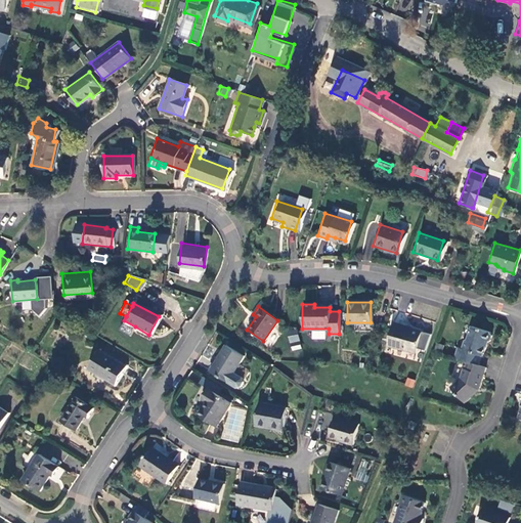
[(129,337),(135,327),(124,320),(119,331),(129,337)]
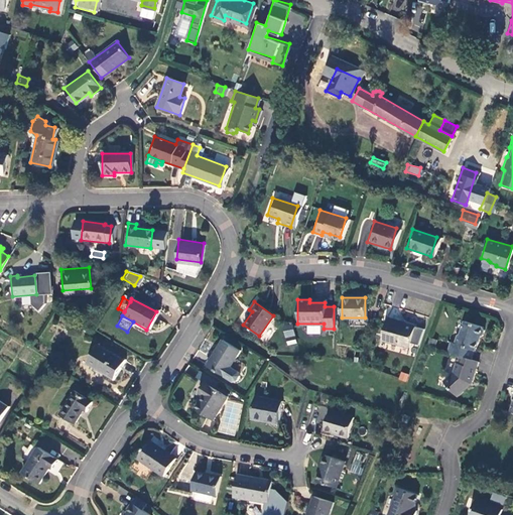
[(379,339),(406,347),(412,326),(394,320),(395,318),(386,316),(379,339)]
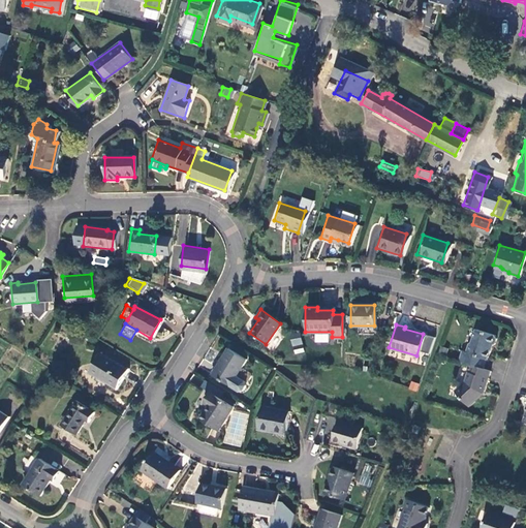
[(461,349),(458,360),(470,363),(482,367),(485,356),(486,358),(490,344),(493,342),(494,337),(492,333),(475,328),(471,341),(468,343),(465,351),(461,349)]
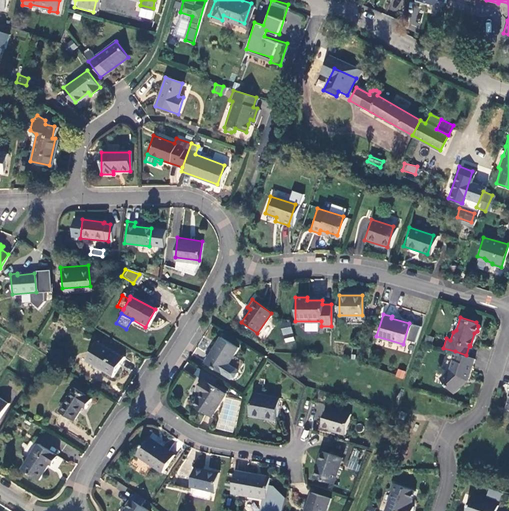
[(278,327),(279,334),(289,333),(288,325),(278,327)]
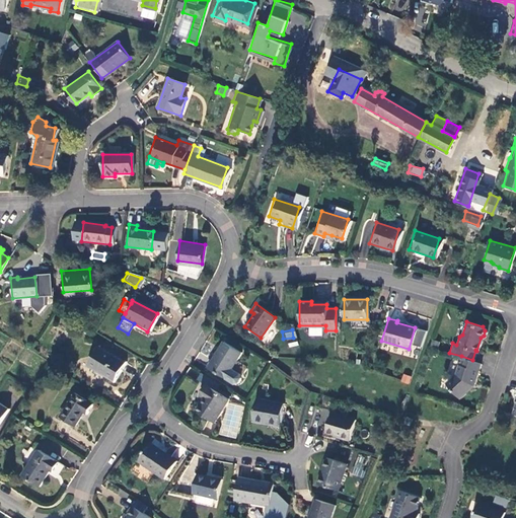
[(238,352),(221,342),(206,367),(223,377),(238,352)]
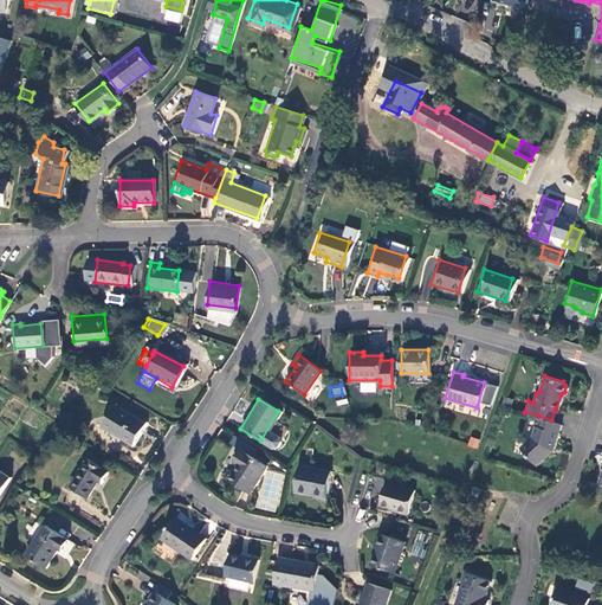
[(144,423),(114,403),(101,423),(131,443),(144,423)]
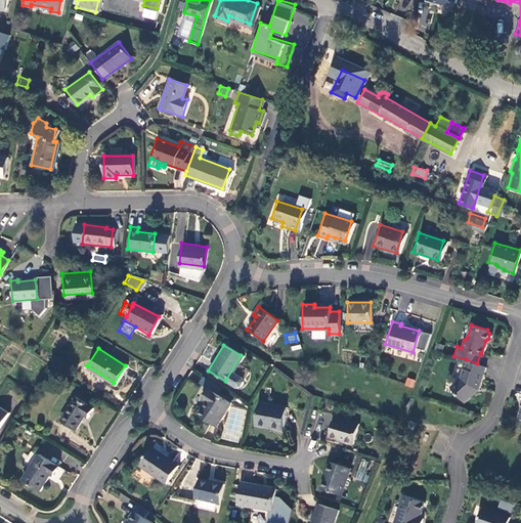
[(477,389),(484,365),(477,363),(466,359),(460,378),(448,387),(462,402),(473,393),(474,388),(477,389)]
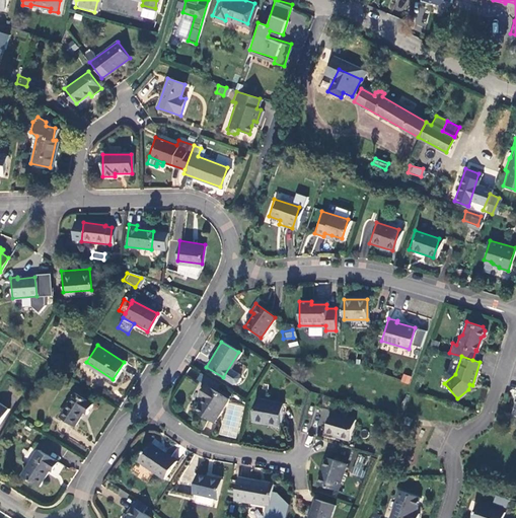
[(406,383),(409,375),(400,372),(397,380),(406,383)]
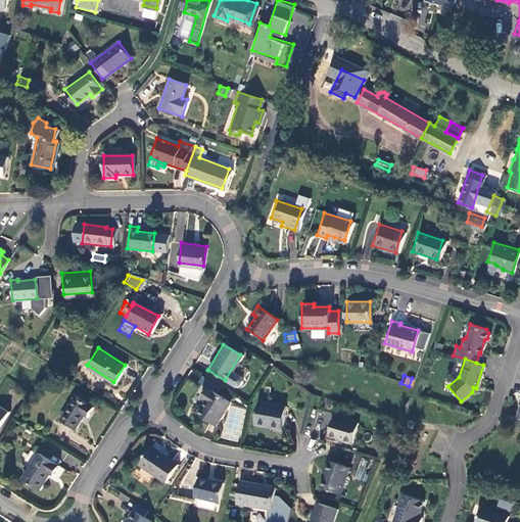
[(226,398),(204,385),(198,395),(202,397),(193,412),(211,422),(226,398)]
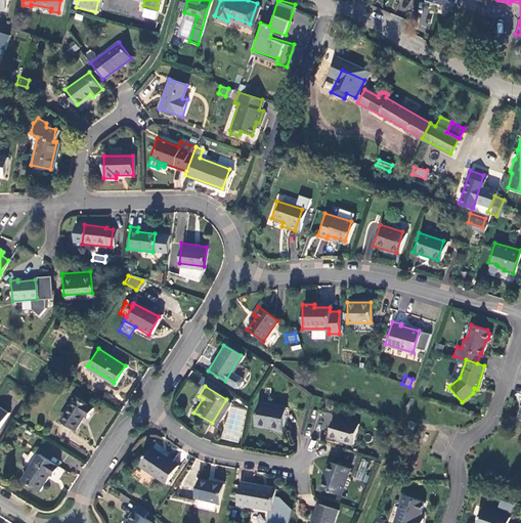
[(92,406),(74,395),(59,419),(75,428),(83,415),(86,417),(92,406)]
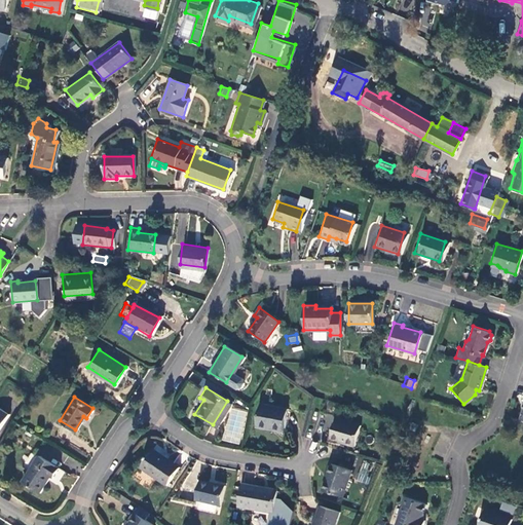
[(285,408),(259,403),(255,424),(264,426),(265,424),(281,427),(285,408)]
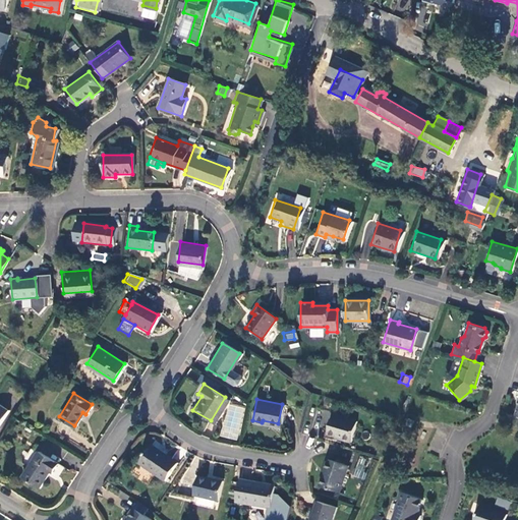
[(354,418),(331,411),(326,430),(340,435),(339,436),(349,439),(354,418)]
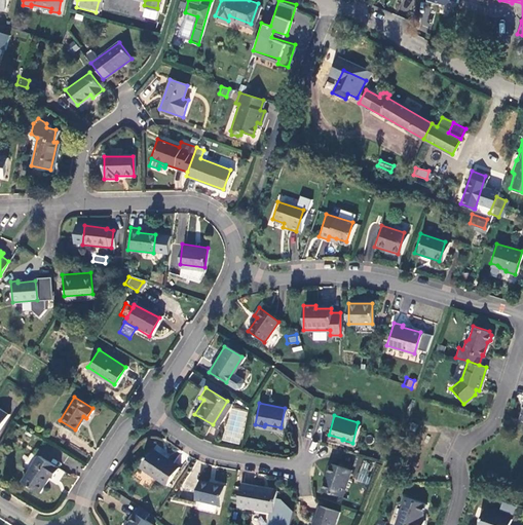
[(416,427),(409,425),(406,433),(413,436),(416,427)]
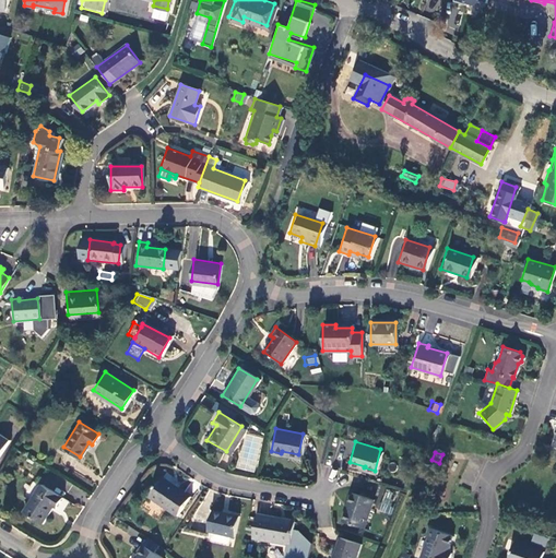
[(148,497),(176,514),(188,496),(169,484),(170,483),(161,476),(148,497)]
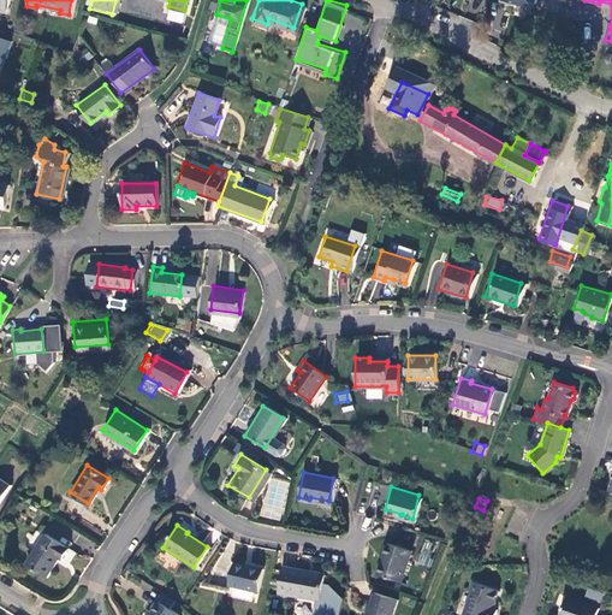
[(67,547),(46,532),(27,562),(45,574),(58,555),(60,556),(67,547)]
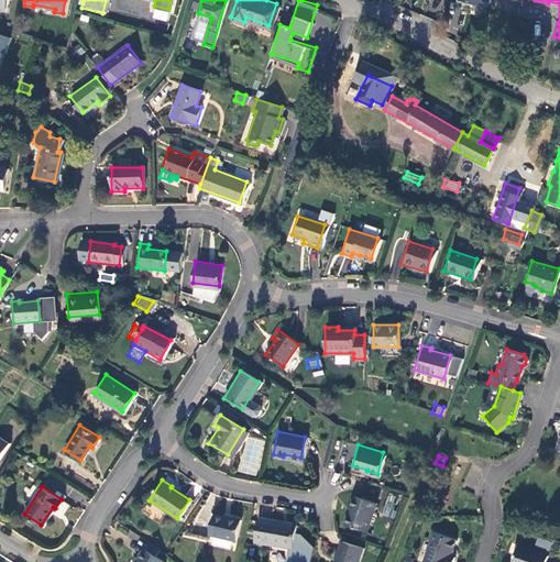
[(374,498),(352,492),(343,520),(365,527),(374,498)]
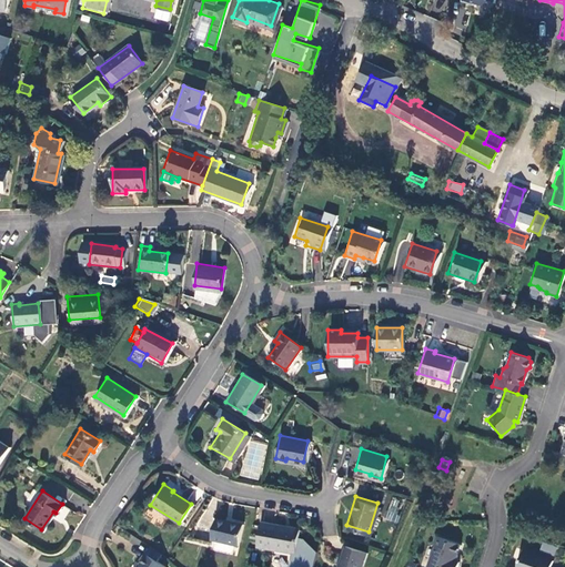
[(383,519),(395,520),(397,497),(385,496),(383,519)]
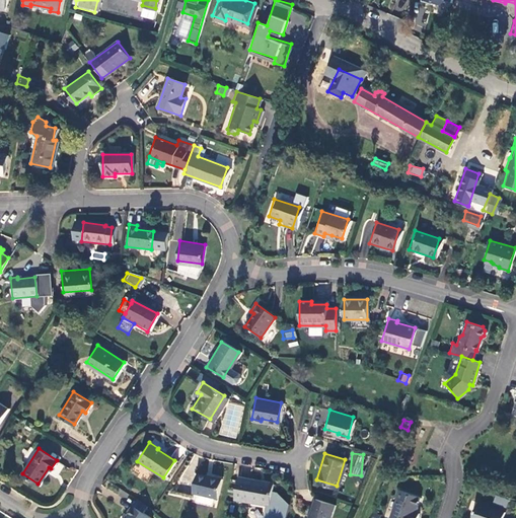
[(221,476),(197,471),(192,491),(197,492),(195,497),(197,499),(210,502),(213,501),(214,495),(217,496),(221,476)]
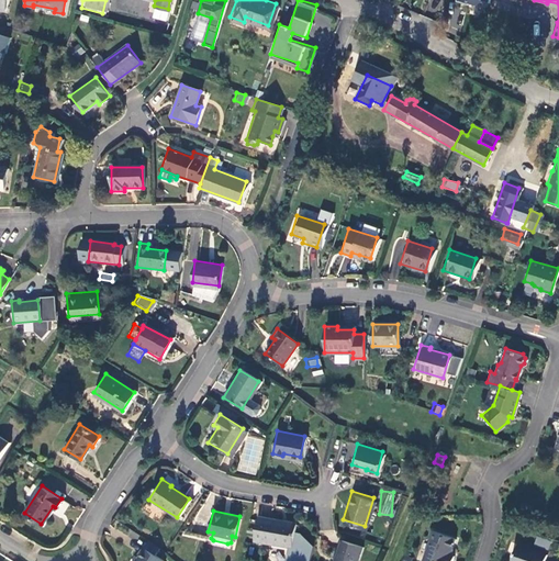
[(255,537),(292,543),(297,520),(284,518),(284,520),(258,516),(255,537)]
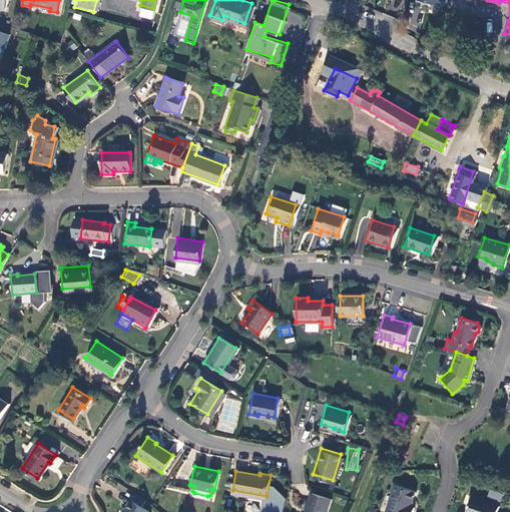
[(413,493),(392,485),(390,491),(391,495),(385,511),(410,511),(411,508),(408,507),(413,493)]
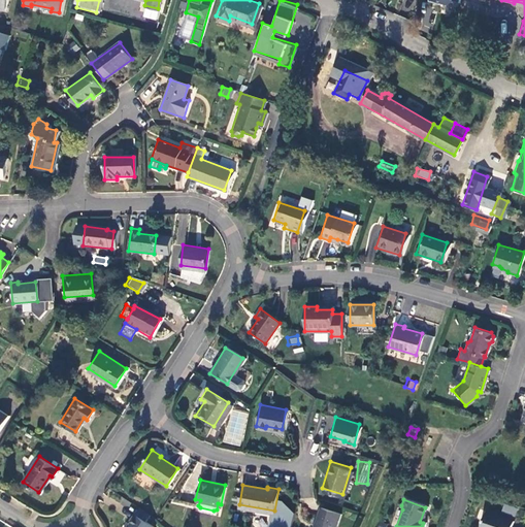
[(332,526),(338,509),(319,503),(312,526),(332,526)]
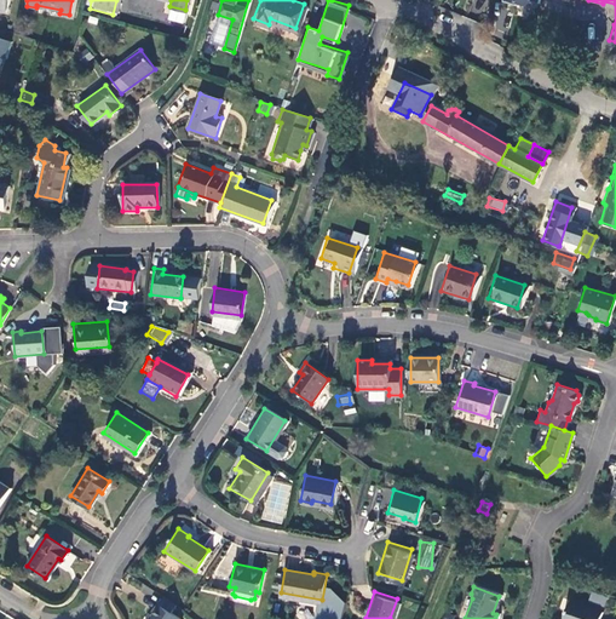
[(162,595),(157,602),(153,611),(154,612),(149,618),(179,618),(180,618),(171,611),(176,603),(162,595)]
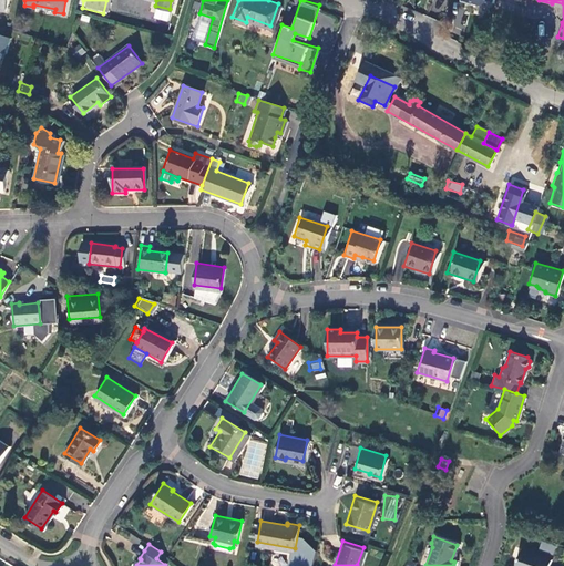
[(546,565),(547,565),(550,558),(520,547),(513,565),(546,565)]
